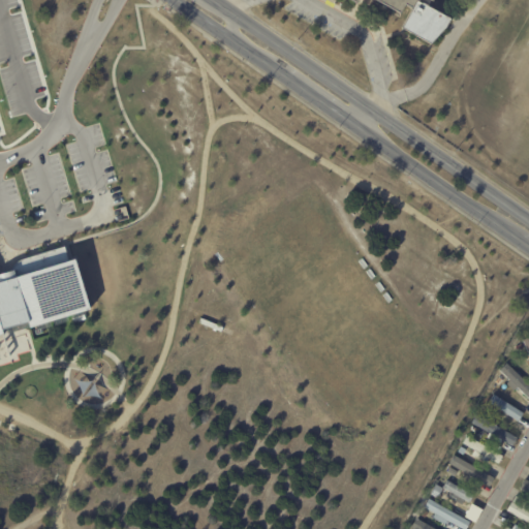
[(431,0),(429,5),(448,16),(445,23),(430,41),(400,28),(412,5),(403,0),(399,10),(379,0),(355,0),(355,1),(353,0),(431,0)]
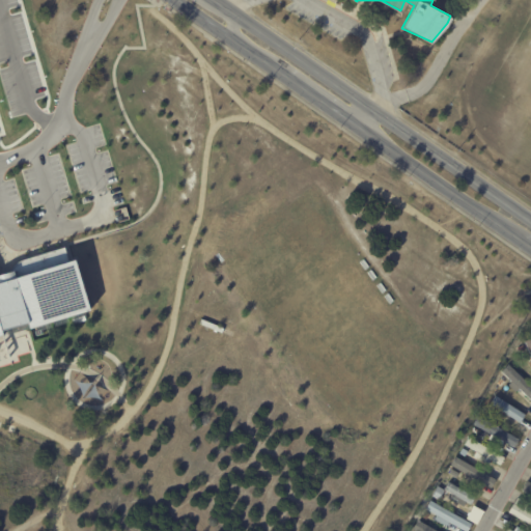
[(74,257),(90,310),(30,330),(28,324),(5,330),(7,335),(0,337),(0,275),(15,271),(20,264),(24,260),(71,246),(74,257)]
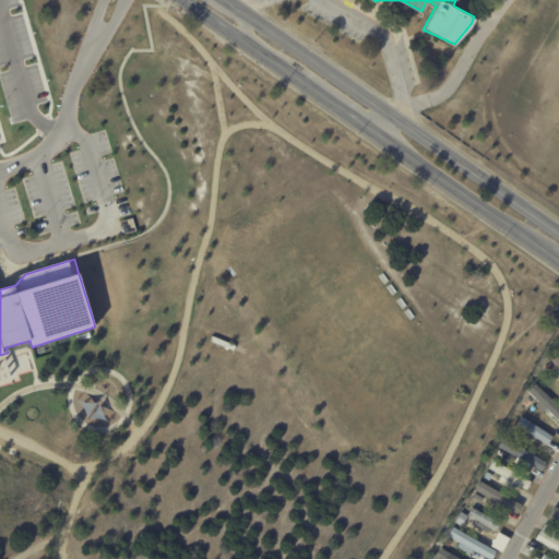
[(558,420),(530,392),(537,384),(558,406),(558,420)]
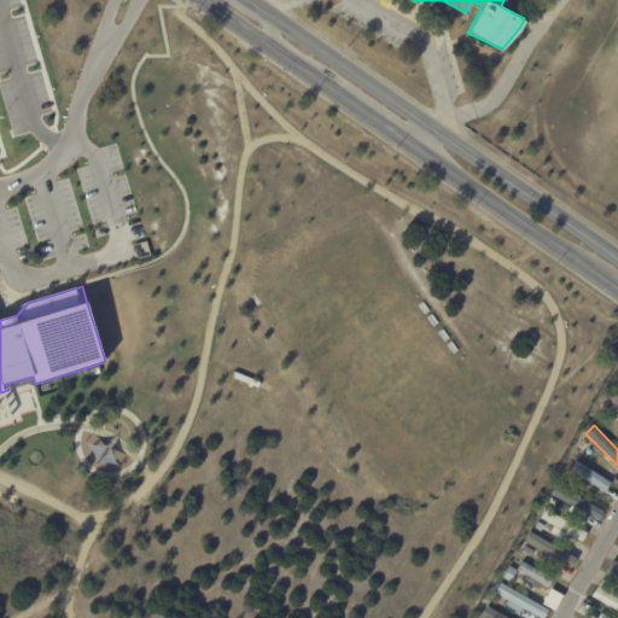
[(583,449),(579,445),(587,438),(590,443),(583,449)]
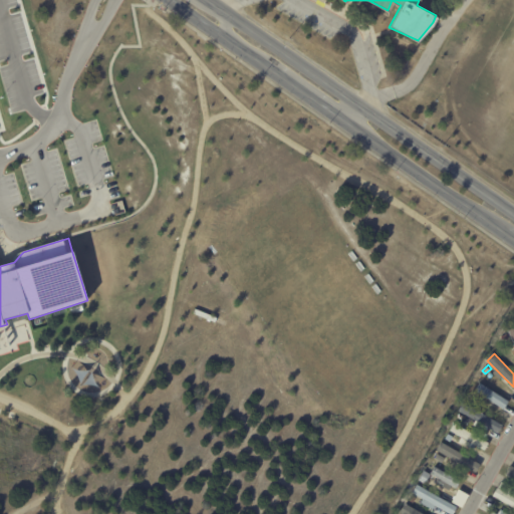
[(505,408),(509,399),(478,384),(474,393),(505,408)]
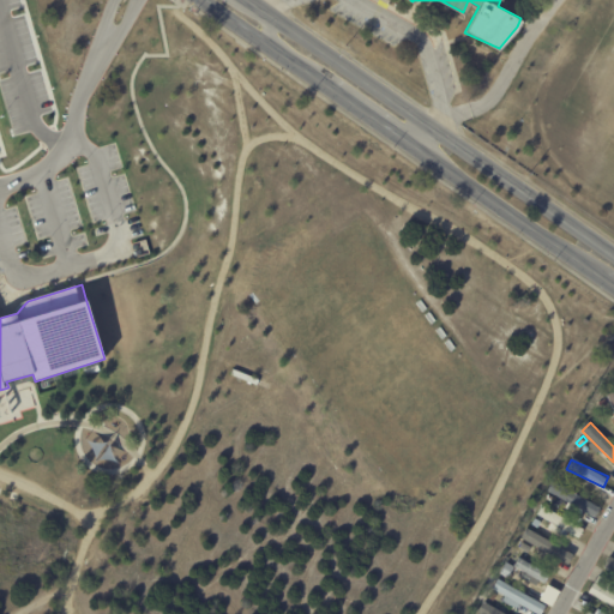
[(596,517),(595,517),(548,491),(554,481),(569,489),(570,487),(573,488),(572,491),(601,507),(596,517)]
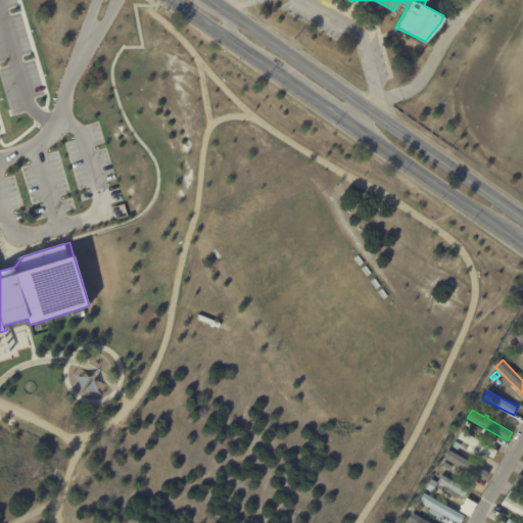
[(497,450),(493,458),(484,452),(481,458),(476,455),(479,449),(460,437),(464,430),(497,450)]
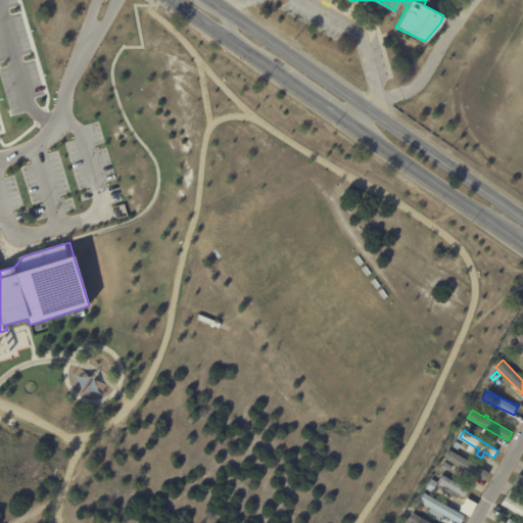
[(484,480),(445,458),(449,450),(488,473),(484,480)]
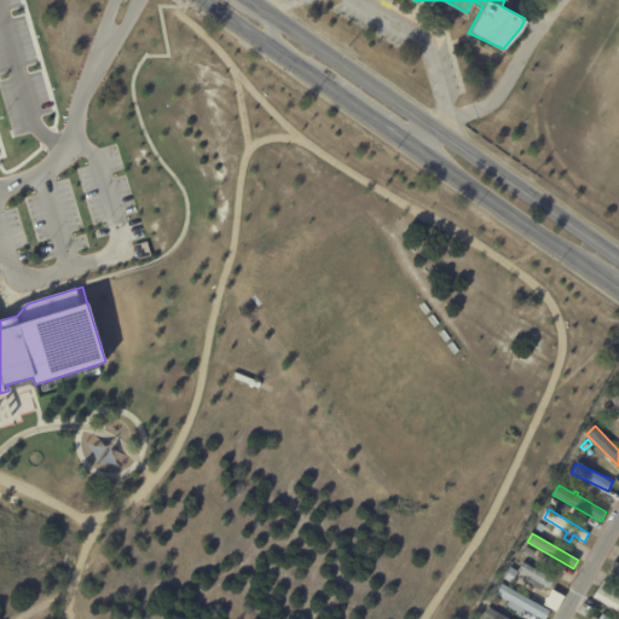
[(537,553),(533,557),(526,553),(530,547),(537,551),(537,553)]
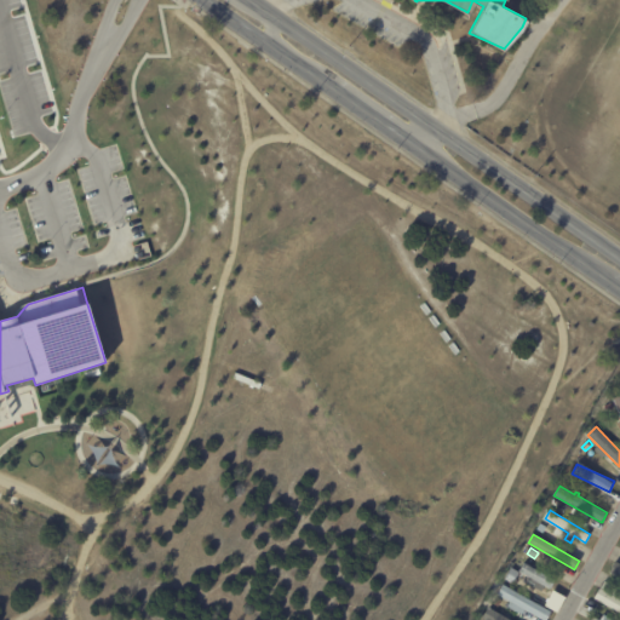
[(541,590),(524,581),(528,575),(520,570),(524,562),(556,580),(551,589),(544,585),(541,590)]
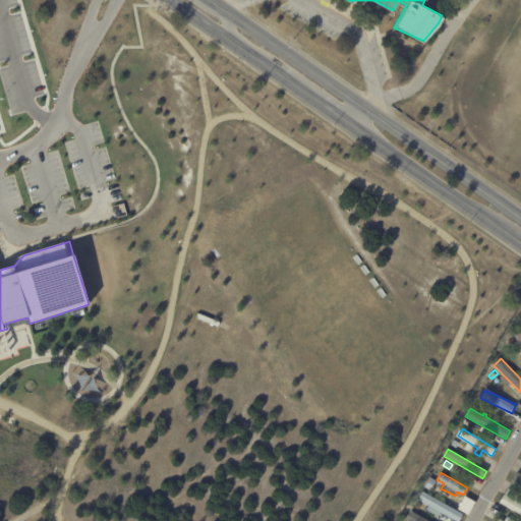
[(520,488),(517,486),(515,485),(516,483),(512,481),(517,472),(520,474),(520,488)]
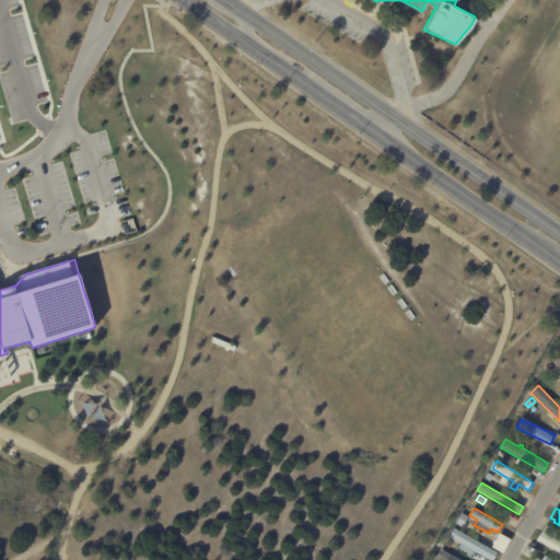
[(467,521),(465,525),(457,521),(462,513),(469,516),(467,521)]
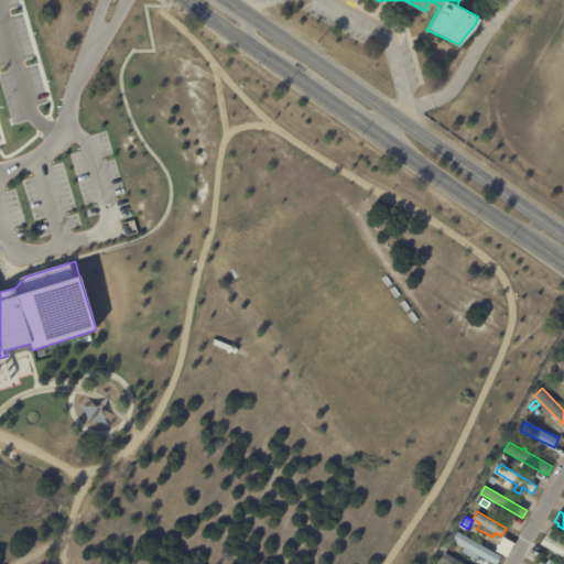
[(556,532),(563,537),(563,556),(541,544),(546,534),(548,535),(551,529),(556,532)]
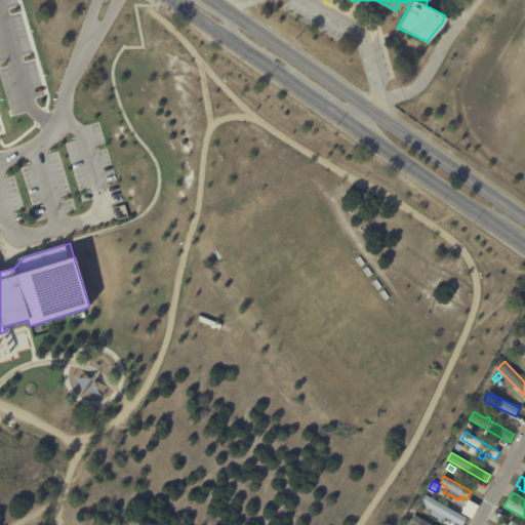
[(460,524),(449,519),(444,516),(442,521),(430,514),(433,509),(421,502),(426,494),(467,518),(462,524),(460,524)]
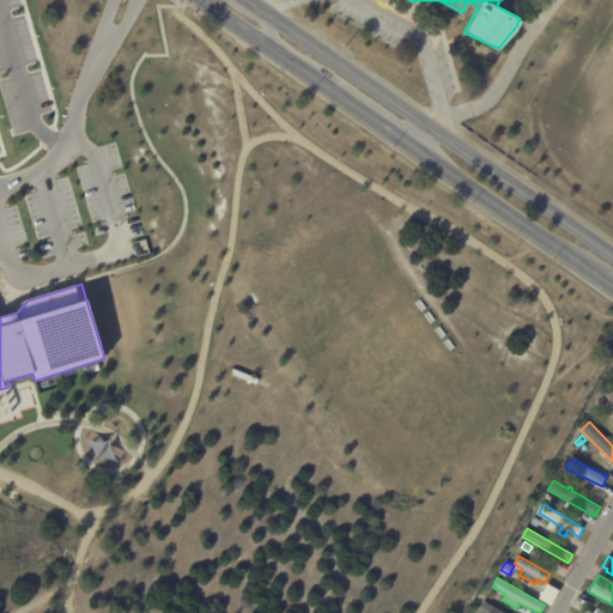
[(480,612),(479,612),(484,602),(502,612),(480,612)]
